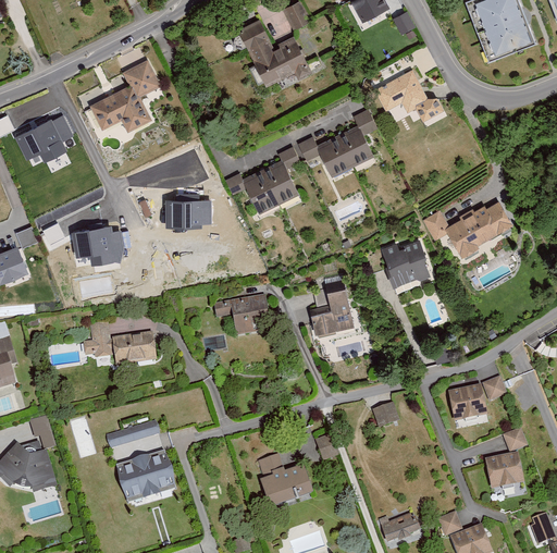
[(299,0),(283,8),(293,28),(311,19),(302,0),(299,0)]
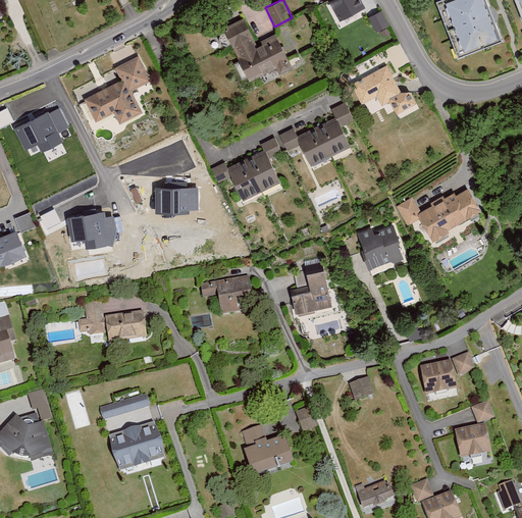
[(366,7),(362,0),(327,0),(340,21),(366,7)]
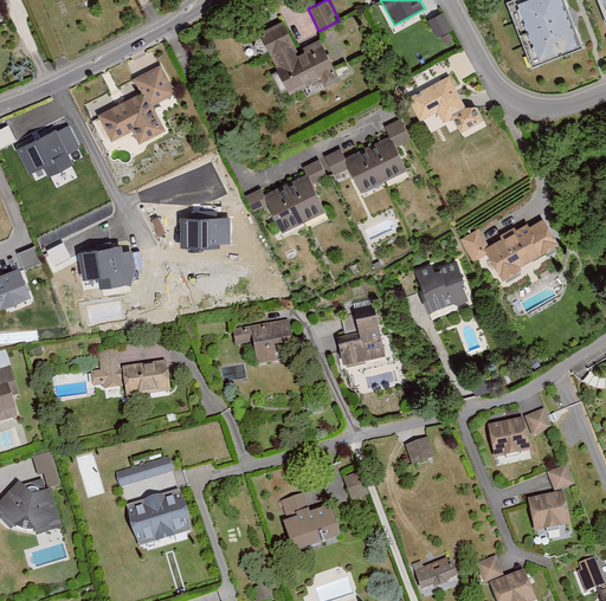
[(504,0),(529,68),(582,47),(565,0),(504,0)]
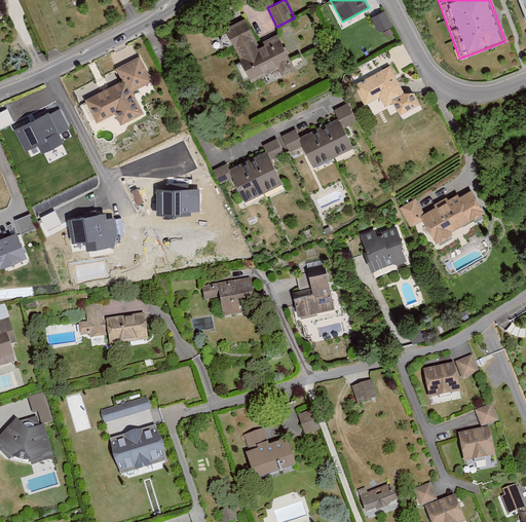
[(384,10),(371,16),(378,31),(391,25),(384,10)]
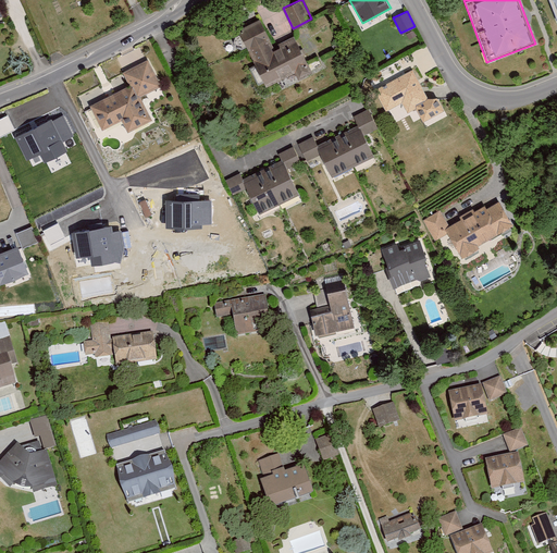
[(260,19),(236,31),(264,87),(295,72),(298,80),(313,71),(295,35),(277,44),(280,47),(275,49),(260,19)]
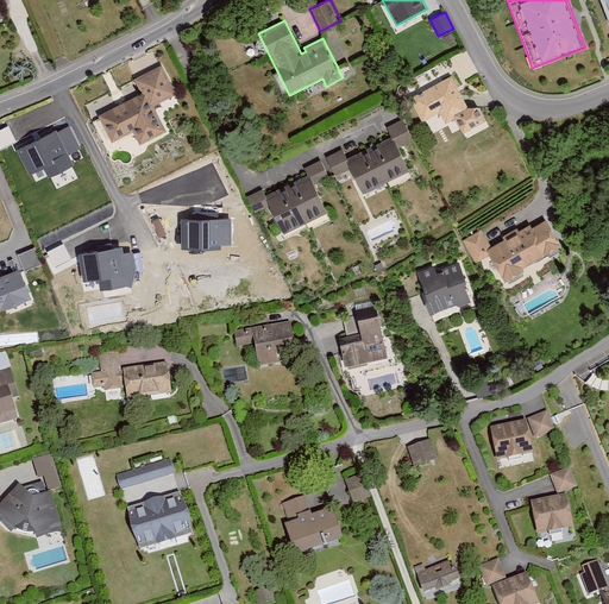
[(140,93),(98,114),(111,140),(132,130),(139,144),(167,130),(154,106),(177,94),(162,63),(133,77),(140,93)]
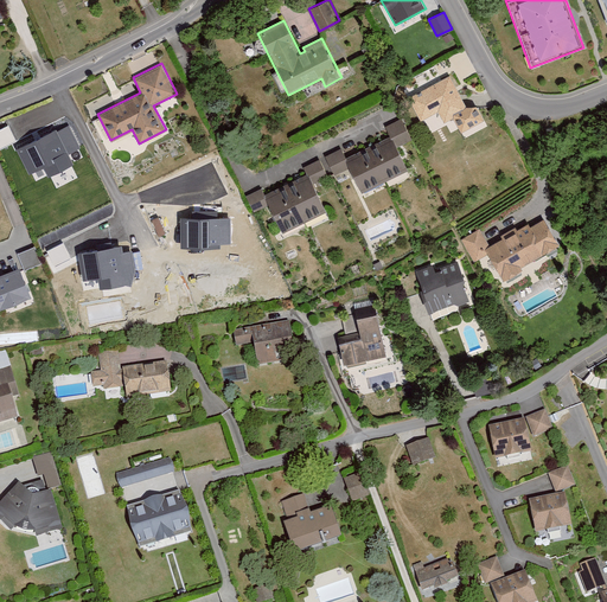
[(449,75),(408,97),(420,121),(438,111),(443,122),(468,109),(449,75)]
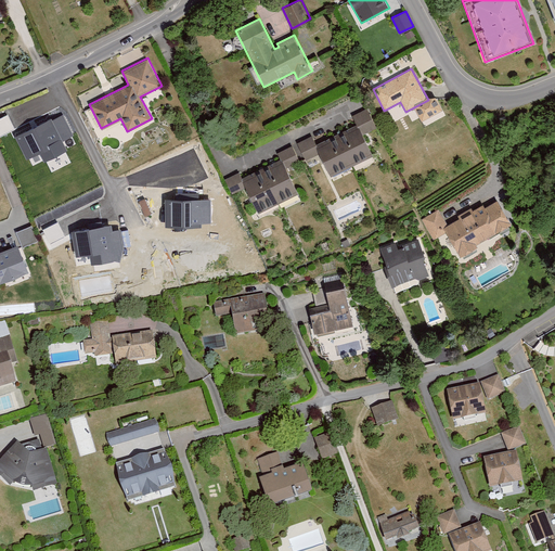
[(311,135),(297,142),(305,155),(318,150),(331,176),(372,154),(360,130),(373,125),(364,109),(351,115),(356,125),(315,144),(311,135)]
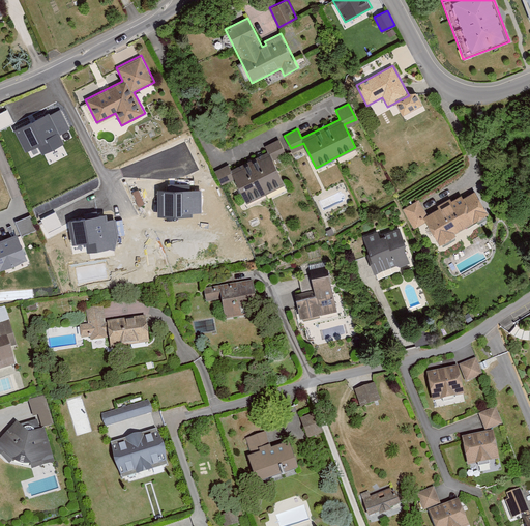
[(6,106),(0,108),(0,124),(13,119),(6,106)]
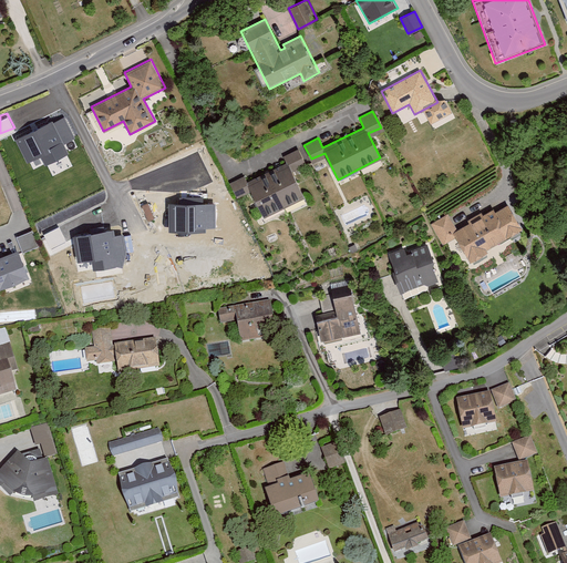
[(53,118),(16,135),(27,160),(41,153),(45,161),(69,150),(53,118)]
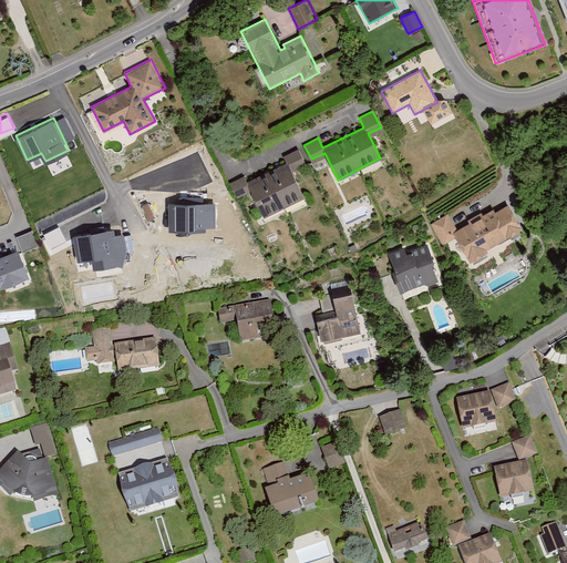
[(244,175),(229,182),(237,196),(249,191),(263,218),(305,197),(291,170),(305,163),(297,149),(284,154),(288,162),(247,182),(244,175)]
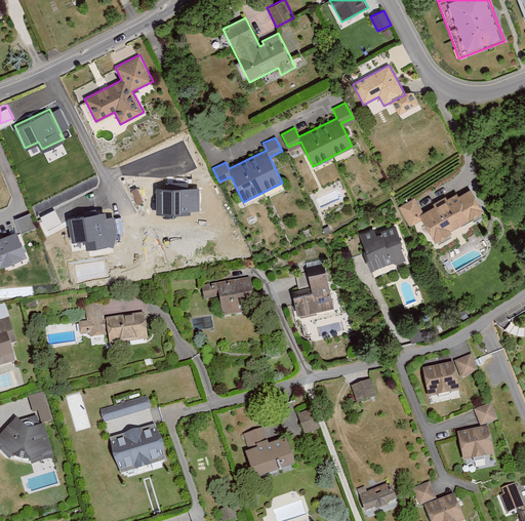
[(199,185),(156,185),(156,211),(190,211),(190,208),(198,208),(199,185)]
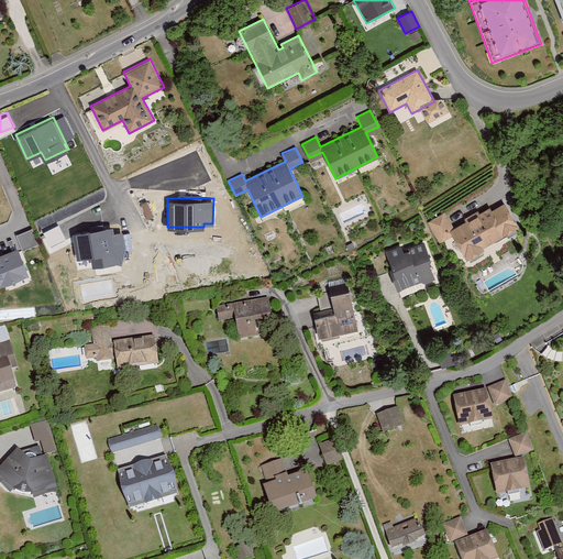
[(466,221),(459,226),(473,252),(506,234),(490,208),(479,214),(478,209),(464,217),(466,221)]
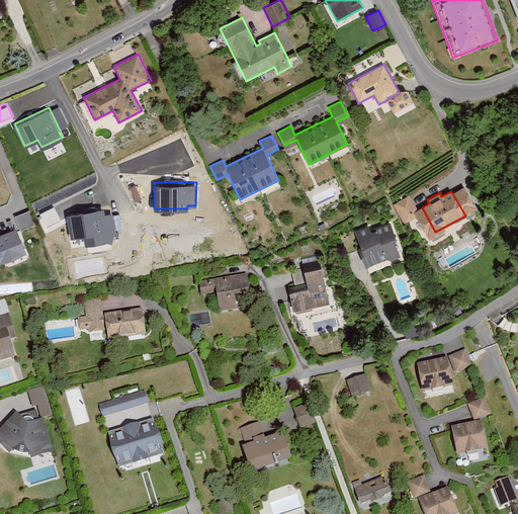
[(410,194),(394,203),(405,223),(421,213),(410,194)]
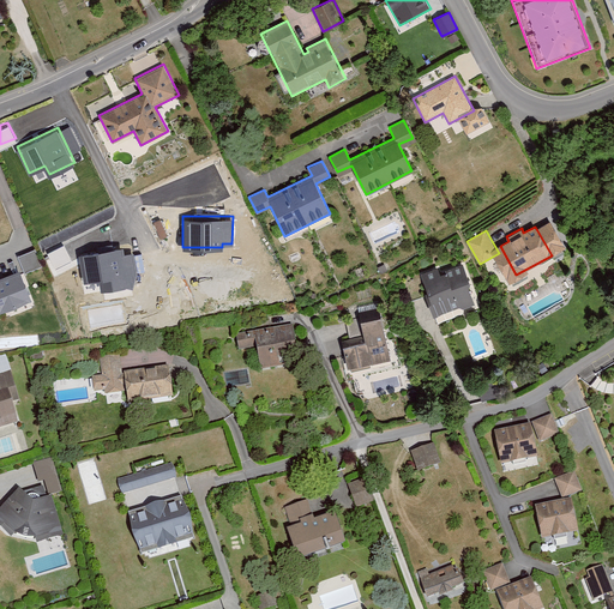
[(34,245),(18,251),(24,267),(40,263),(34,245)]
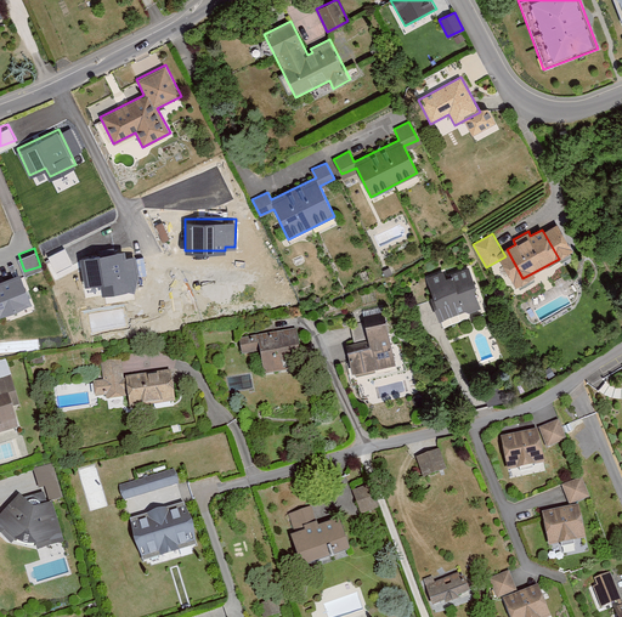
[(124,249),(80,256),(85,284),(101,282),(103,292),(128,288),(135,289),(140,275),(136,254),(125,256),(124,249)]
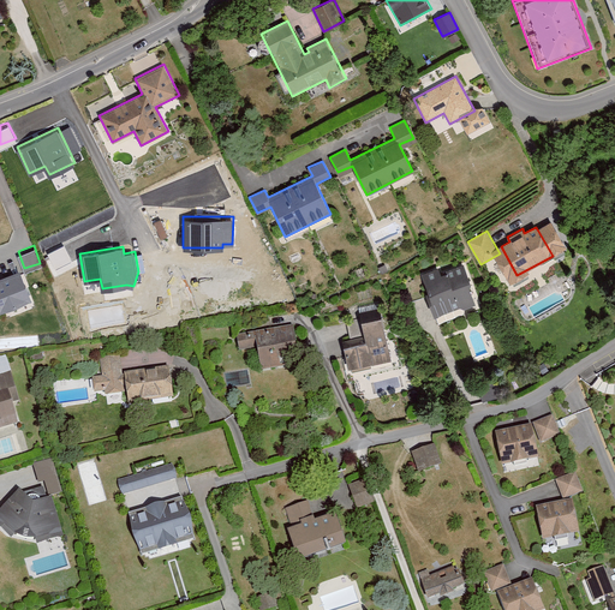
[(471,285),(463,263),(442,270),(440,264),(419,273),(436,316),(460,308),(465,309),(476,304),(470,288),(471,285)]
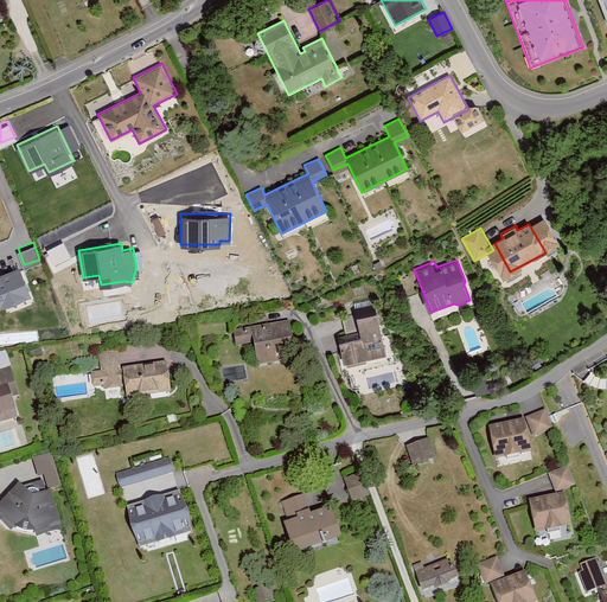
[(0,306),(31,294),(19,266),(0,271),(0,306)]
